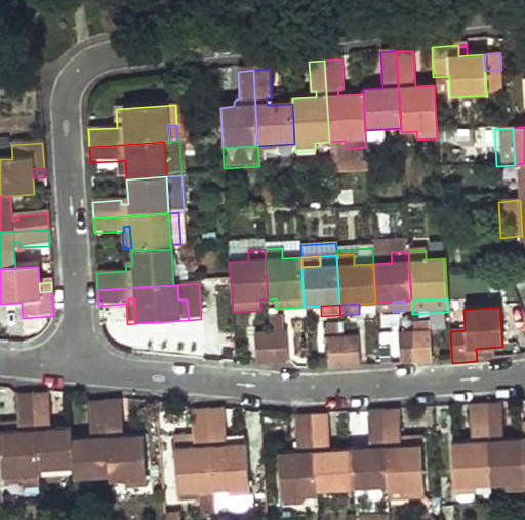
[(288,365),(286,333),(283,334),(282,317),(269,318),(270,335),(272,366),(288,365)]
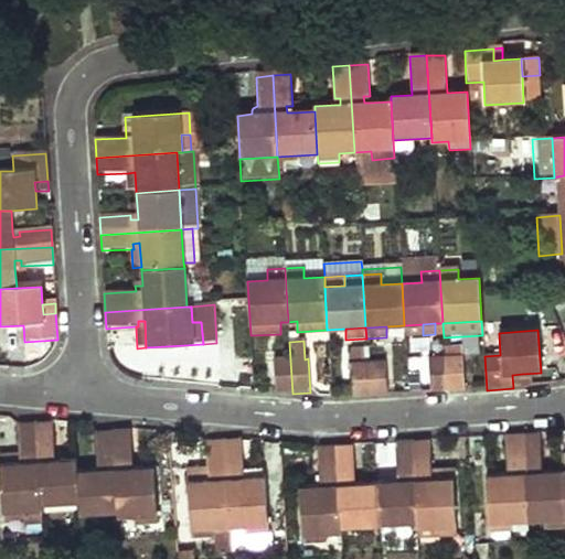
[(368,364),(366,350),(350,351),(353,398),(370,397),(368,364)]
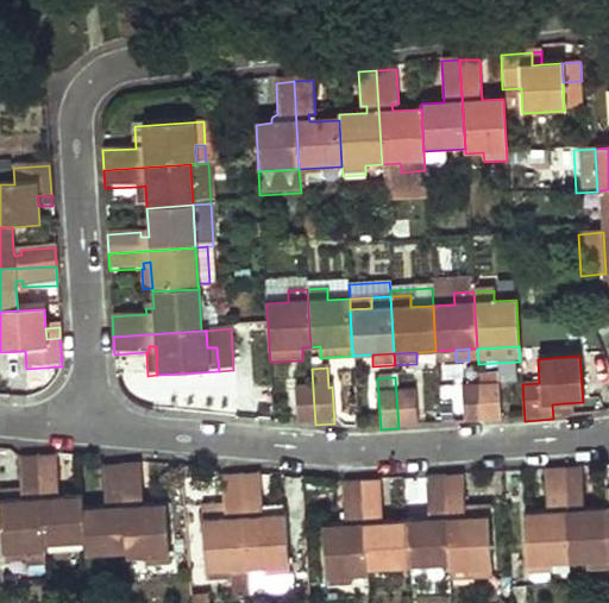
[(501,422),(497,377),(479,379),(479,388),(482,424),(501,422)]
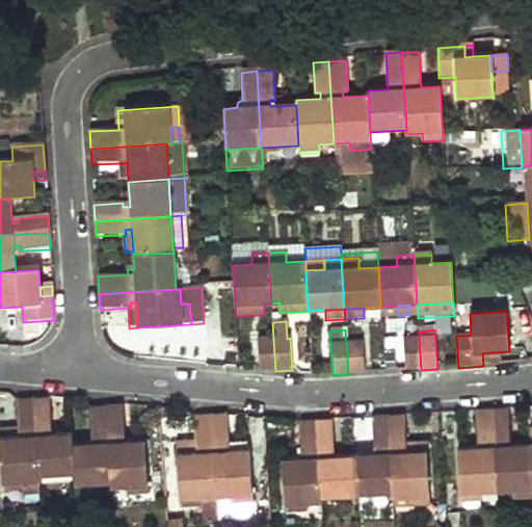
[(421,370),(419,339),(403,340),(405,371),(421,370)]
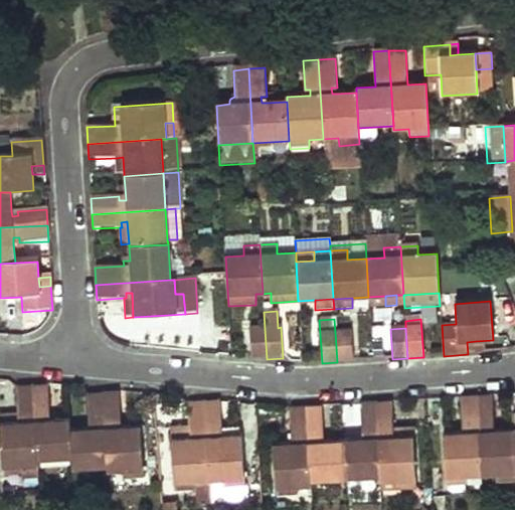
[(267,359),(265,329),(249,330),(251,360),(267,359)]
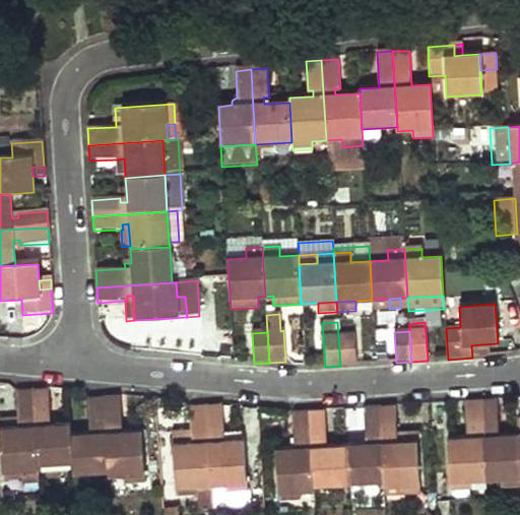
[(356,365),(354,334),(338,335),(340,366),(356,365)]
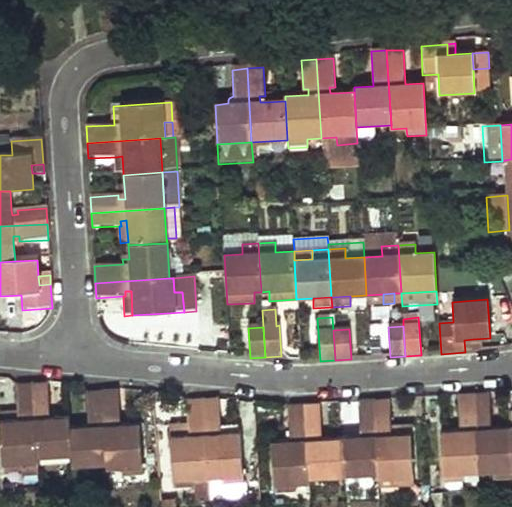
[(474,351),(473,339),(464,340),(465,352),(474,351)]
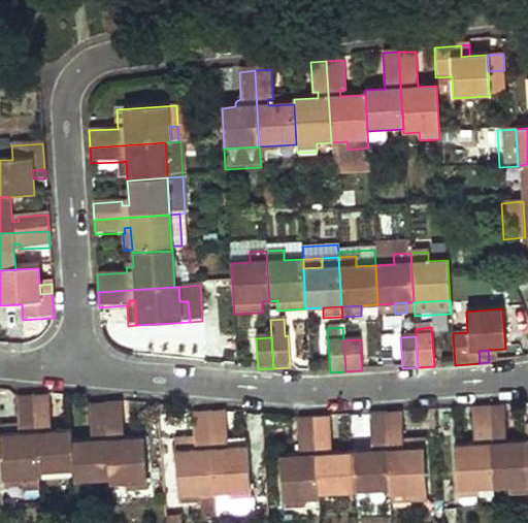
[(71,444),(71,432),(52,433),(46,433),(45,427),(52,426),(50,397),(32,398),(37,475),(73,471),(71,444)]
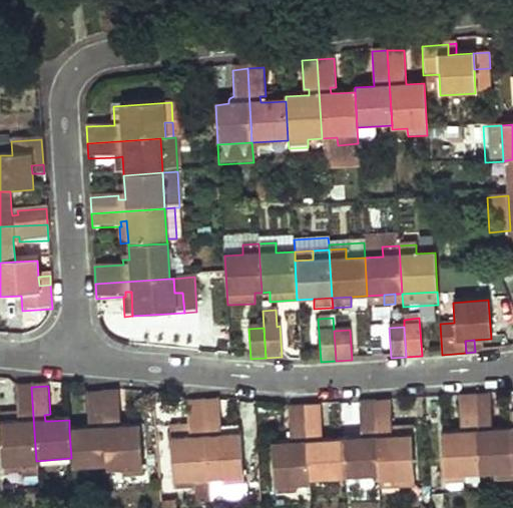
[(36,461),(31,387),(16,388),(18,415),(18,417),(23,416),(23,422),(0,423),(0,450),(2,475),(21,474),(21,466),(37,465),(36,461)]
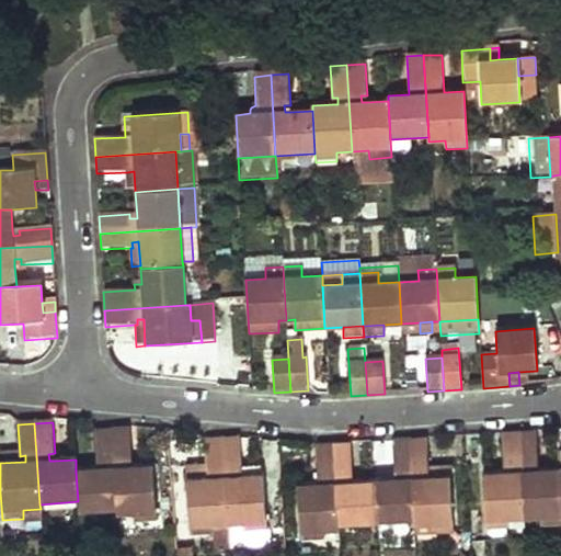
[(132,462),(129,430),(112,431),(117,512),(117,517),(134,515),(134,525),(156,523),(152,466),(132,468),(126,468),(125,462),(132,462)]
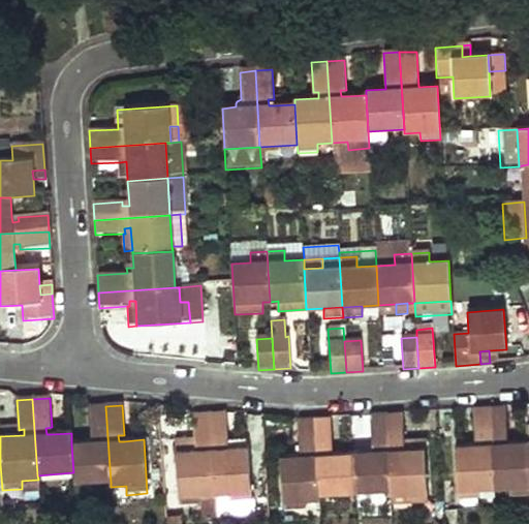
[(111,483),(105,406),(90,407),(91,436),(96,436),(97,442),(92,442),(71,444),(73,472),(74,485),(111,483)]
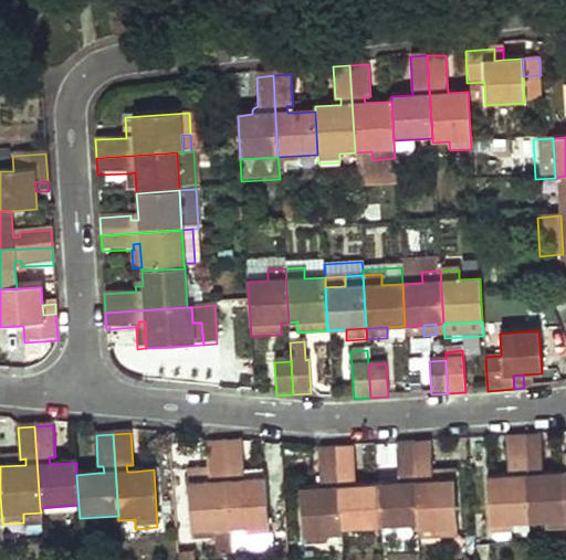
[(542,467),(540,436),(522,437),(528,524),(545,522),(545,531),(565,529),(565,514),(563,473),(543,475),(537,475),(536,467),(542,467)]
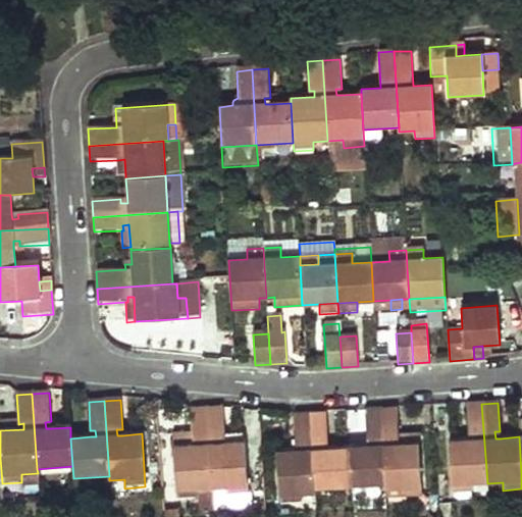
[(487,483),(481,404),(466,405),(468,433),(473,432),(473,440),(468,441),(448,442),(451,495),(472,493),(471,484),(487,483)]
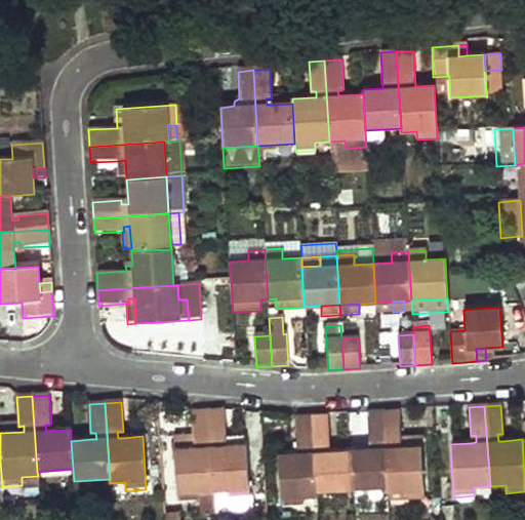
[(400,440),(398,411),(382,412),(388,488),(388,492),(403,491),(403,501),(423,500),(420,445),(400,446),(395,447),(395,441),(400,440)]
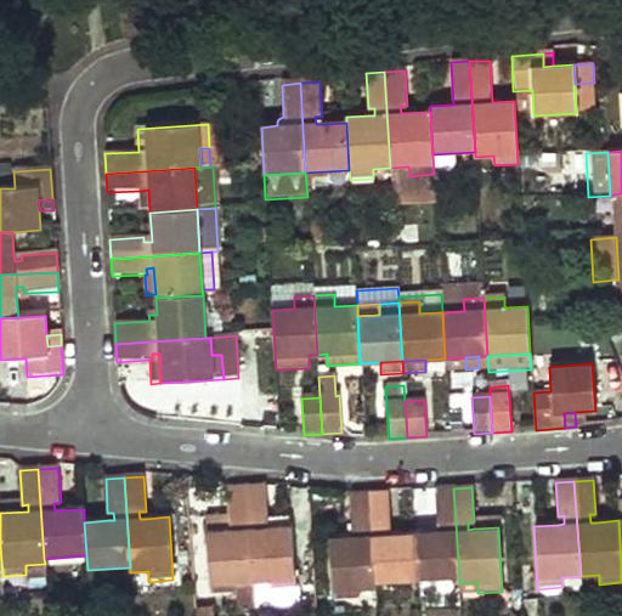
[(253,583),(247,489),(227,490),(230,521),(230,524),(236,524),(237,531),(230,532),(207,533),(211,595),(235,594),(235,585),(253,583)]
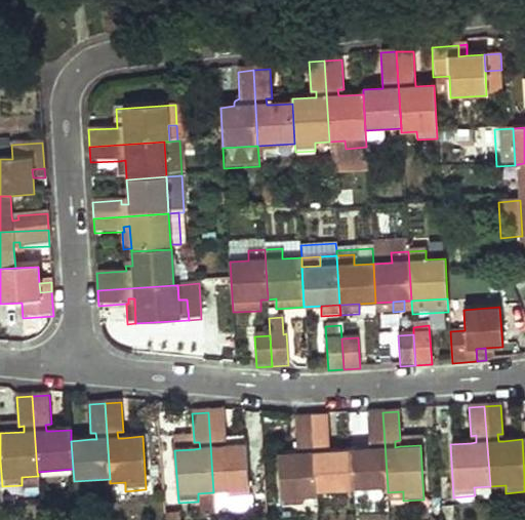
[(226,439),(225,412),(208,412),(213,492),(229,491),(229,501),(249,498),(246,445),(245,445),(227,446),(221,447),(220,440),(226,440),(226,439)]
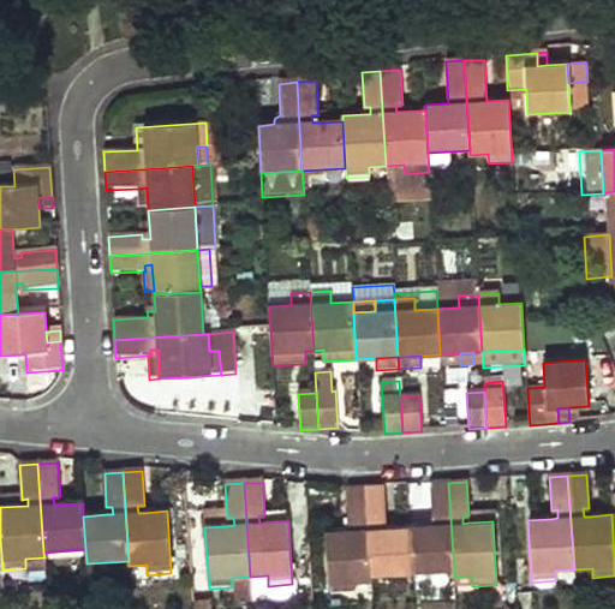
[(454,572),(448,483),(429,484),(431,518),(437,518),(437,525),(423,526),(407,527),(411,574),(454,572)]
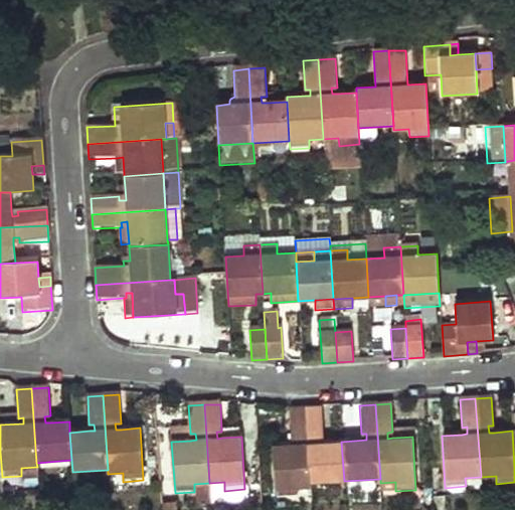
[(344,481),(341,442),(323,443),(317,444),(316,438),(322,437),(321,408),(305,409),(310,484),(344,481)]
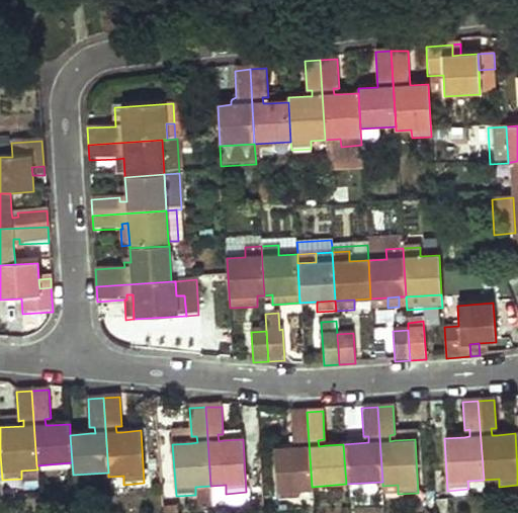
[(312,487),(307,412),(291,413),(292,441),(298,441),(298,447),(293,448),(273,449),(276,502),(296,500),(295,492),(312,491),(312,487)]
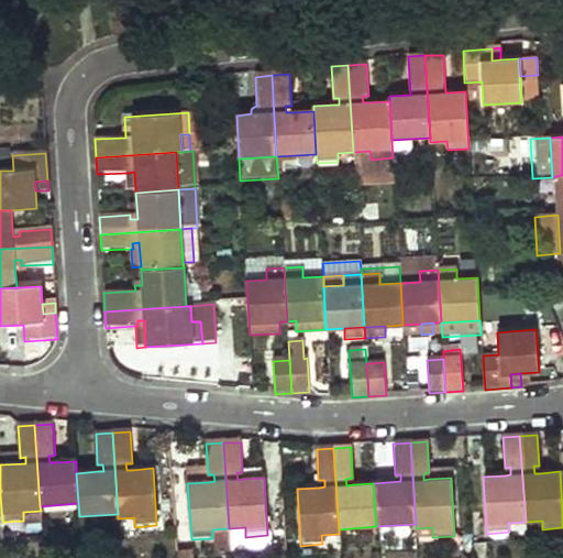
[(243,479),(263,478),(263,469),(242,471),(242,472),(243,479)]
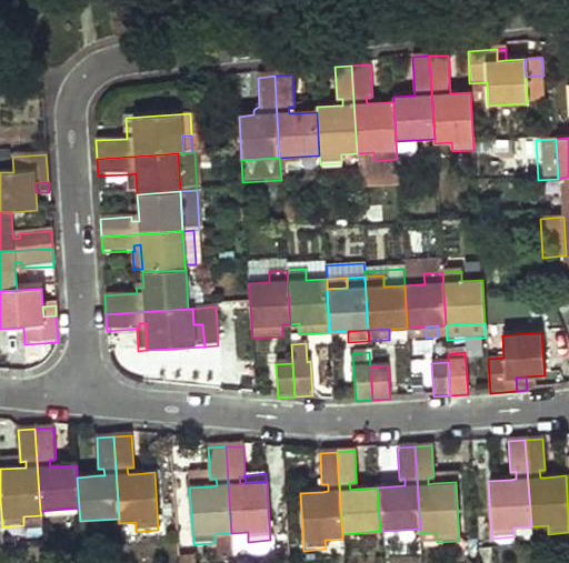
[(210,486),(210,479),(210,476),(189,478),(189,488),(210,486)]
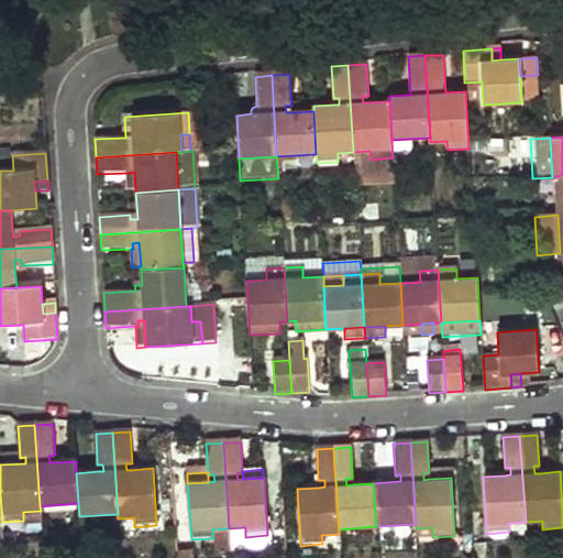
[(23,512),(23,521),(24,532),(42,531),(41,511),(23,512)]
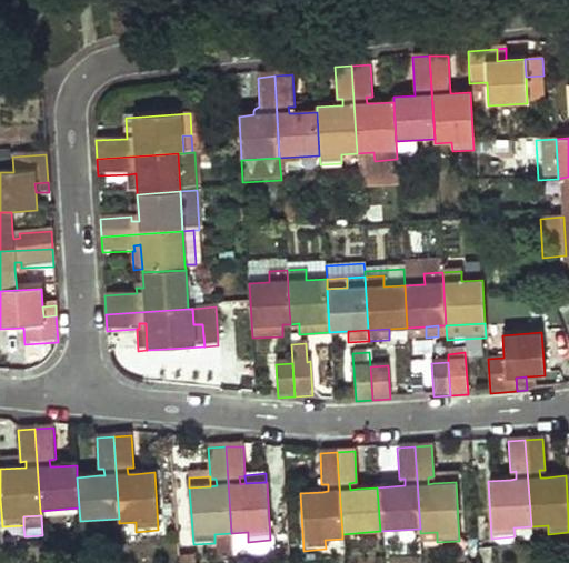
All buildings are outlined.
